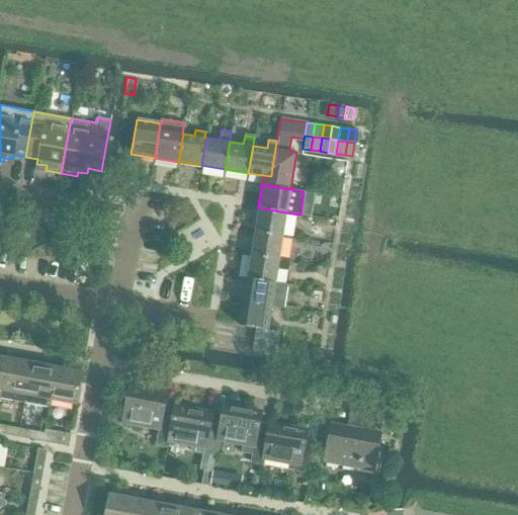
[(258,207),(255,231),(283,235),(286,212),(258,207)]
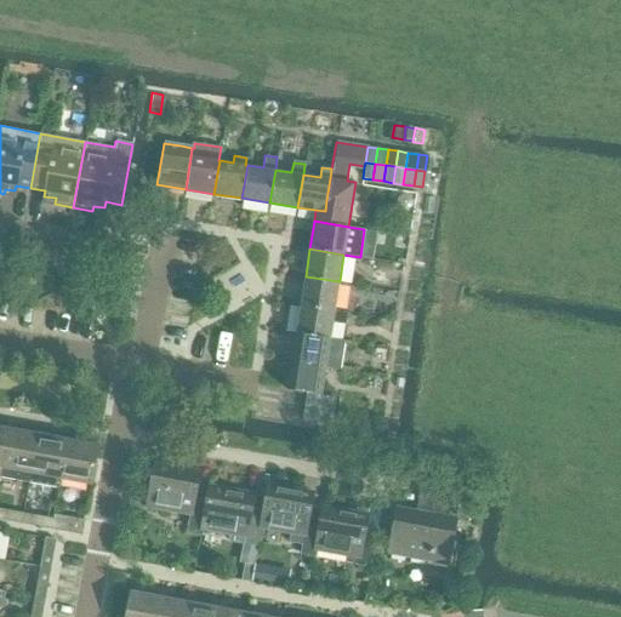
[(306,276),(301,304),(335,310),(340,281),(306,276)]
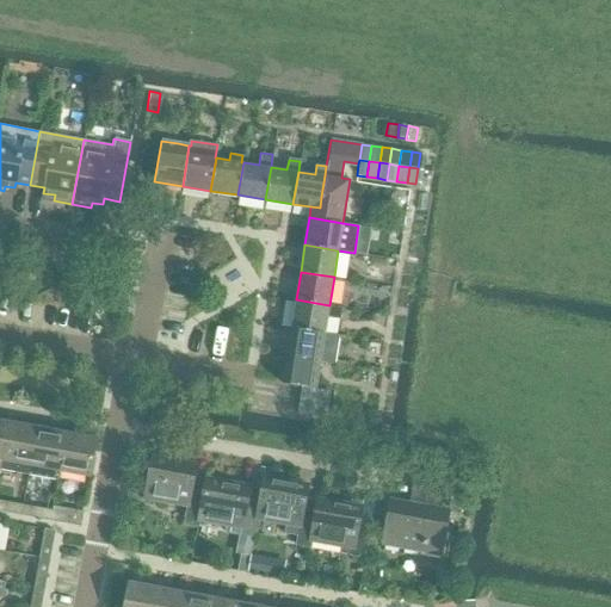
[(296,299),(291,326),(325,330),(327,316),(340,319),(341,308),(329,305),(296,299)]
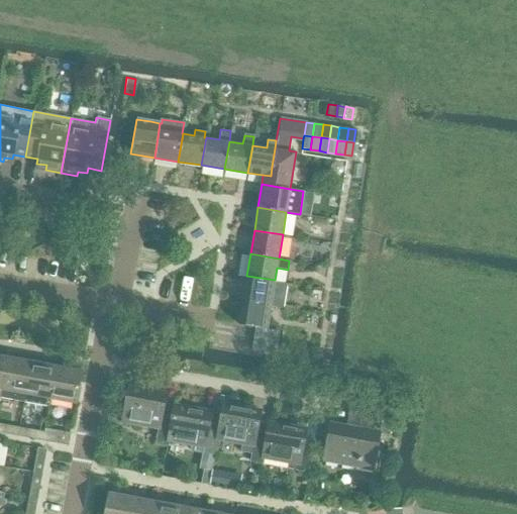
[(246,276),(243,299),(272,304),(285,306),(289,282),(275,280),(246,276)]
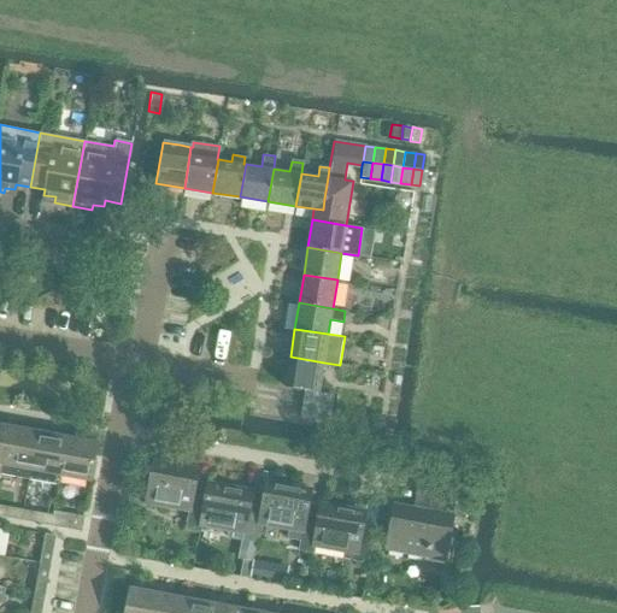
[(291,357),(286,385),(305,389),(300,414),(329,419),(330,416),(334,394),(319,392),(324,363),(291,357)]
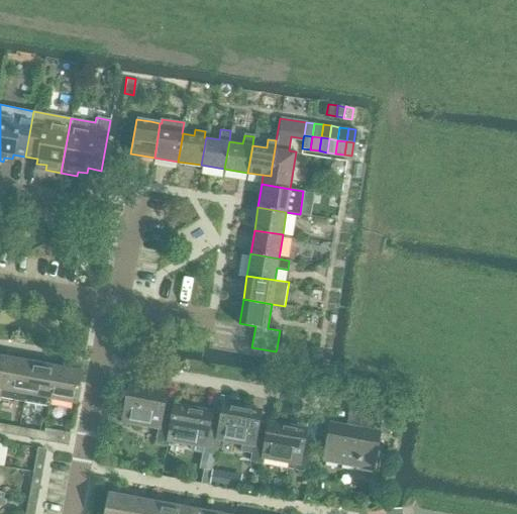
[(2,387),(0,395),(24,400),(31,361),(11,356),(12,350),(8,350),(1,387),(2,387)]
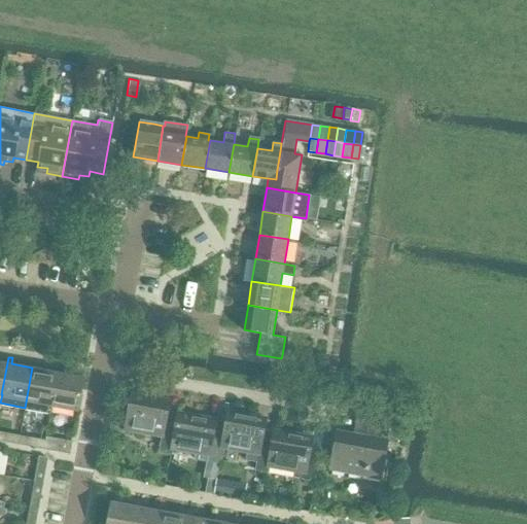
[(32,368),(25,408),(50,412),(53,404),(51,404),(58,365),(55,365),(54,372),(32,368)]
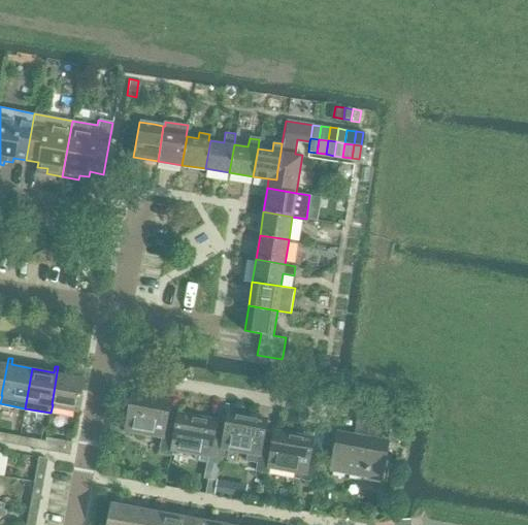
[(58,366),(52,404),(53,404),(76,409),(81,378),(62,373),(63,367),(58,366)]
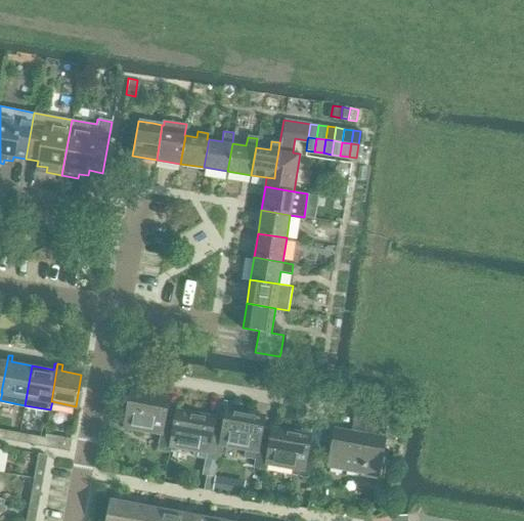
[(174,420),(172,419),(162,417),(166,397),(129,391),(123,425),(159,432),(157,446),(170,449),(171,444),(170,444),(174,420)]
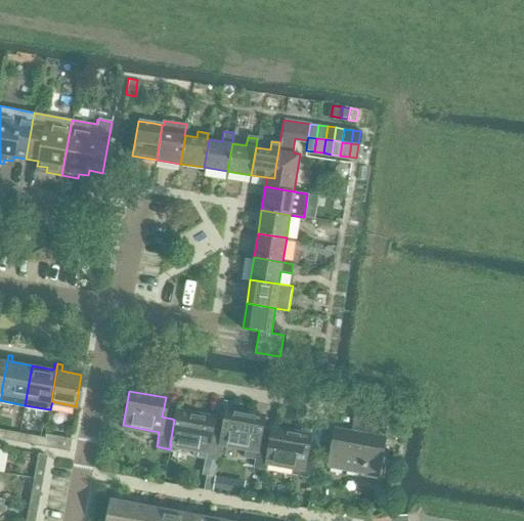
[(382,436),(387,409),(361,405),(357,430),(335,427),(328,465),(377,473),(383,437),(382,436)]
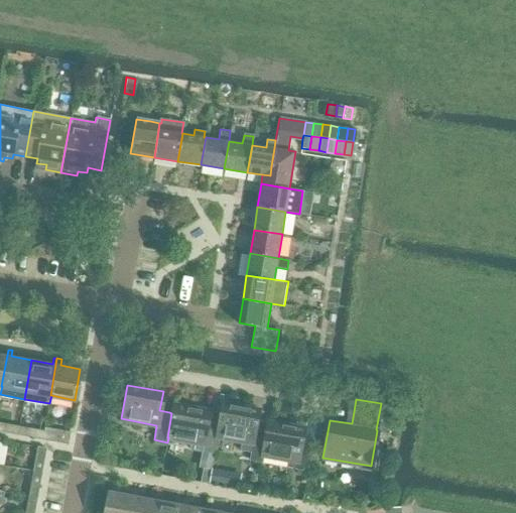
[(266,430),(265,430),(255,428),(259,408),(222,401),(218,422),(220,422),(217,435),(218,435),(252,442),(250,458),(262,460),(263,455),(262,455),(266,430)]
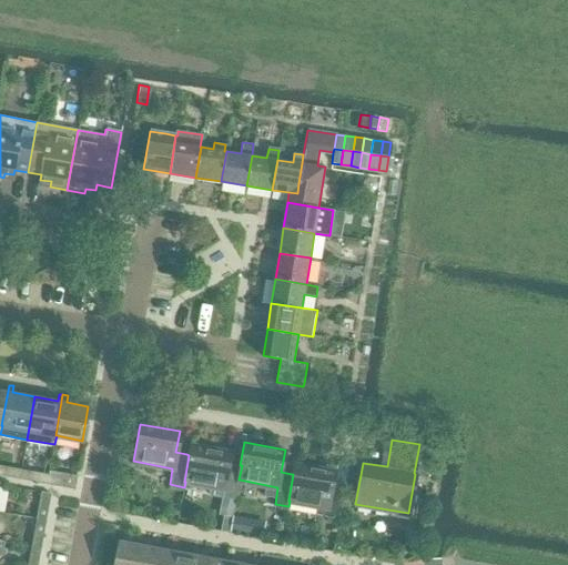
[(242,465),(240,465),(229,463),(230,452),(189,444),(186,454),(189,455),(184,482),(185,482),(224,488),(222,494),(236,497),(240,480),(239,480),(242,465)]
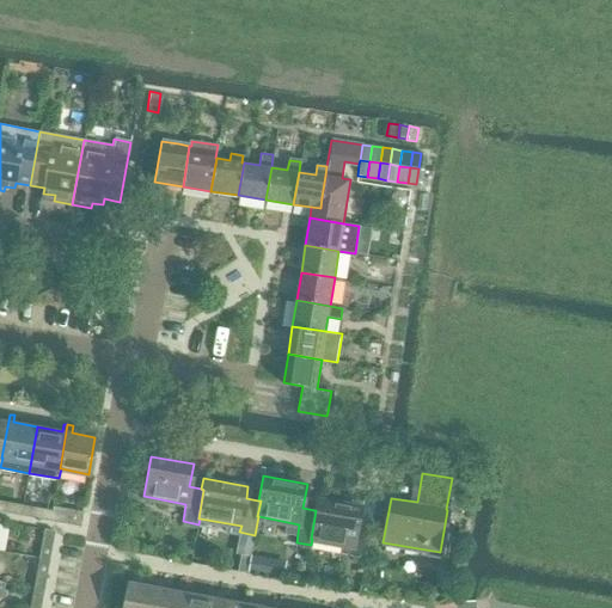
[(0,497),(0,508),(22,513),(24,502),(0,497)]
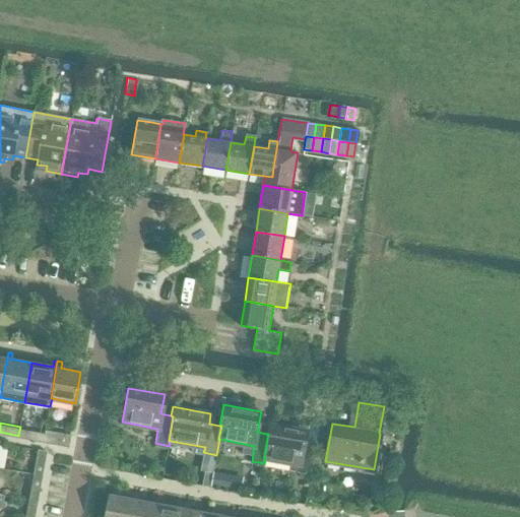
[(268,434),(264,458),(265,458),(289,462),(288,469),(299,471),(300,469),(311,471),(313,461),(314,452),(316,442),(307,440),(308,431),(269,424),(267,434),(268,434)]
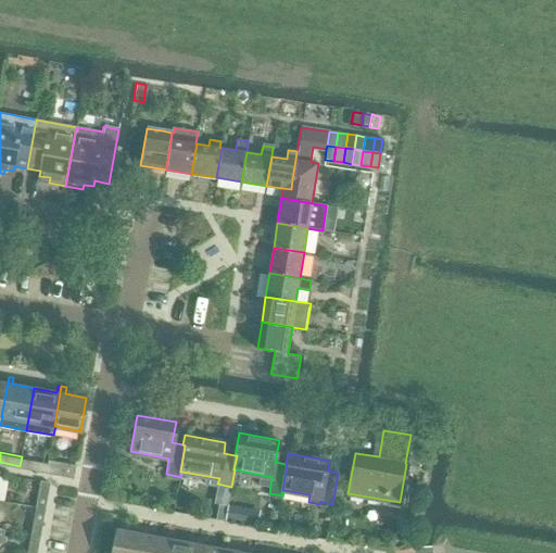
[(22,456),(20,466),(46,472),(48,461),(22,456)]
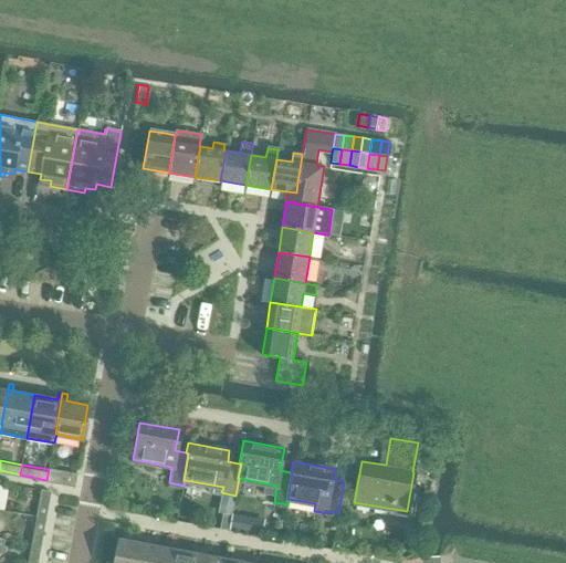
[(49,469),(46,480),(52,481),(73,485),(75,471),(50,466),(49,469)]
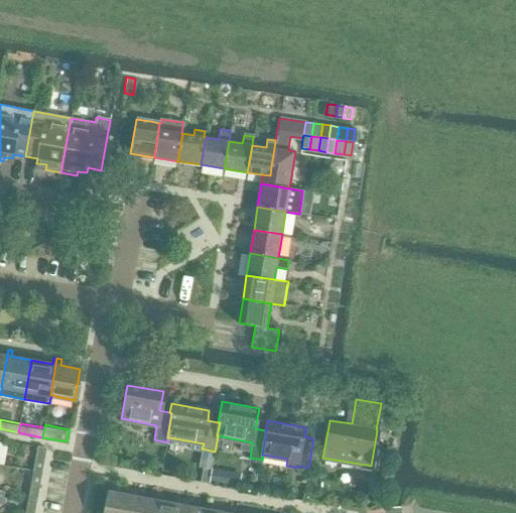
[(36,444),(31,470),(41,472),(46,446),(36,444)]
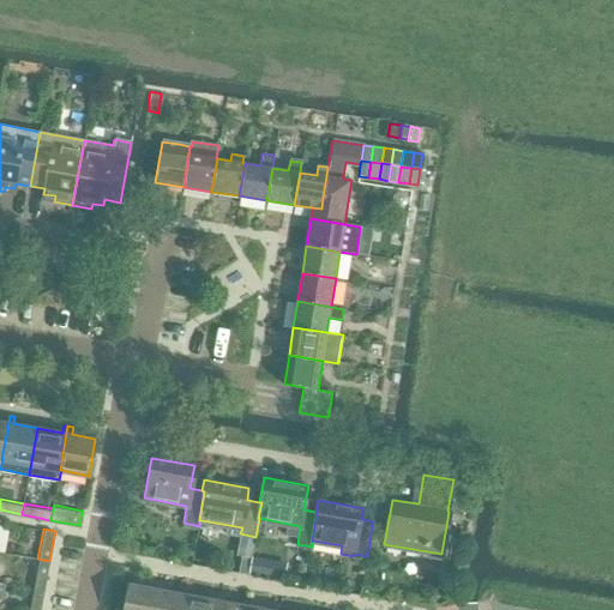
[(380,535),(371,533),(369,544),(379,545),(380,535)]
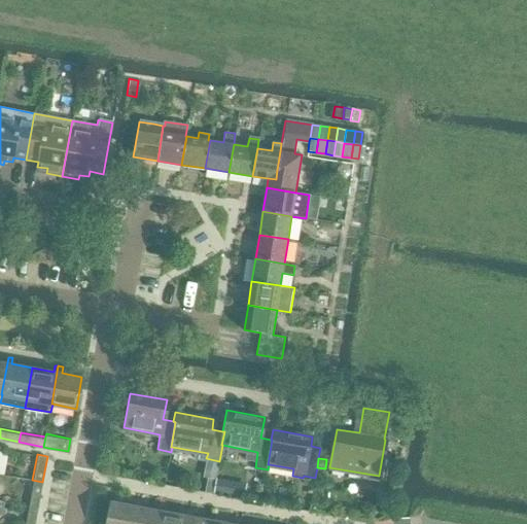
[(207,476),(204,490),(212,492),(215,477),(207,476)]
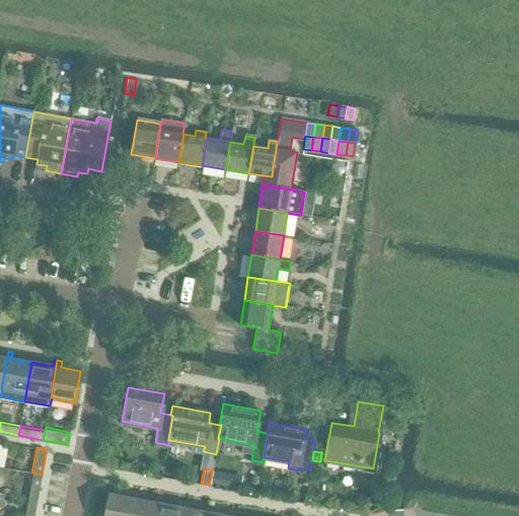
[(231,489),(234,474),(213,470),(211,485),(231,489)]
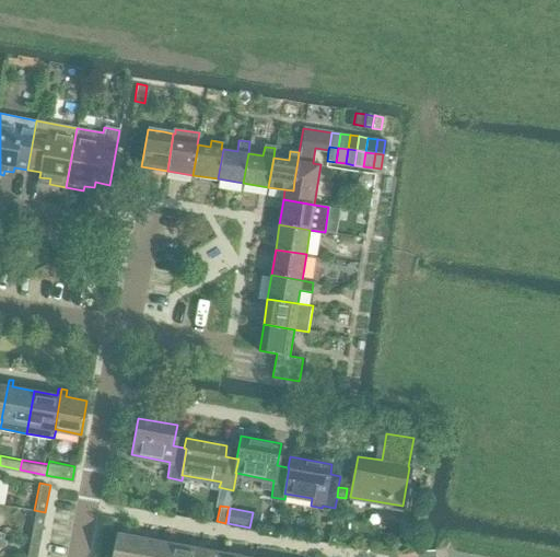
[(34,510),(28,536),(41,538),(45,512),(34,510)]
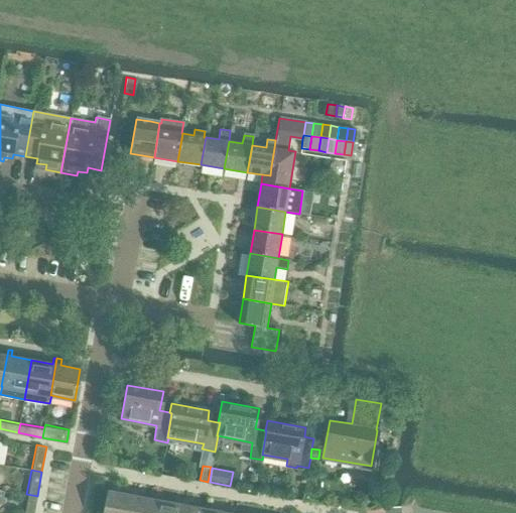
[(109,489),(104,512),(130,512),(135,489),(131,488),(130,493),(109,489)]
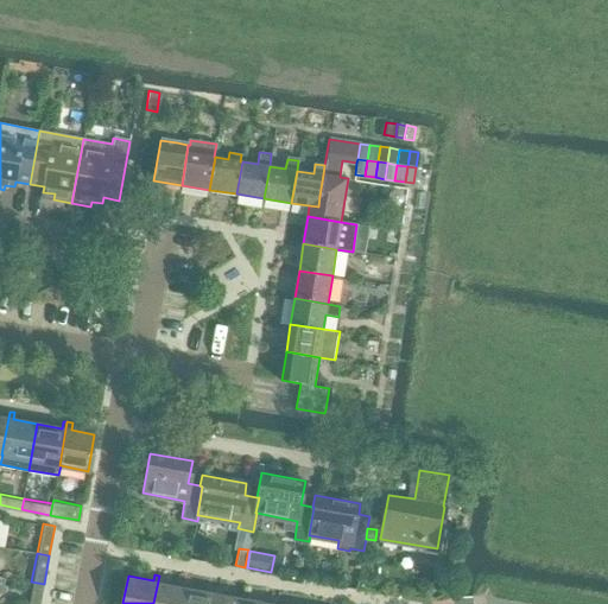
[(159,576),(153,603),(183,603),(187,586),(164,582),(165,577),(159,576)]
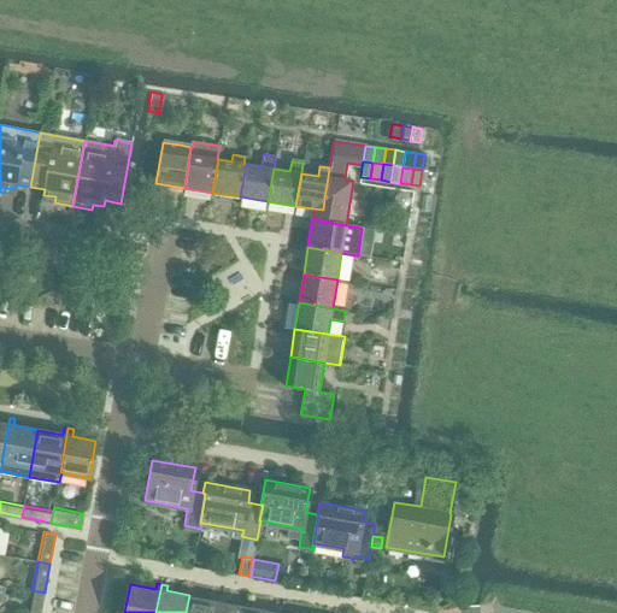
[(31,590),(27,612),(40,612),(45,593),(31,590)]
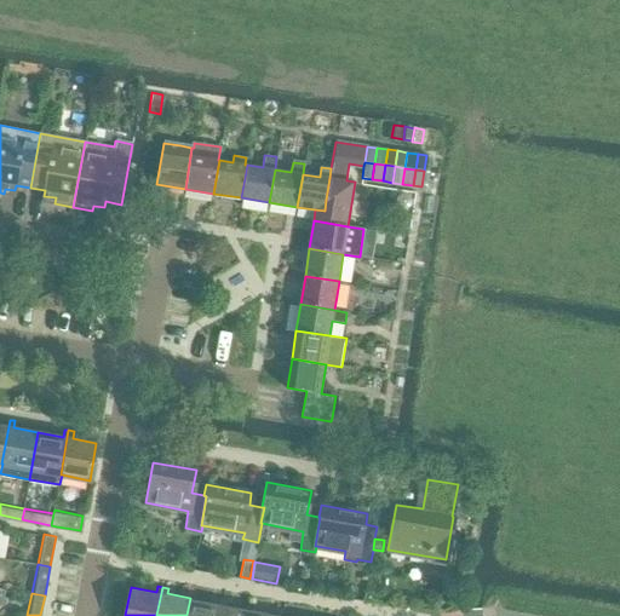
[(190,598),(187,615),(218,615),(222,597),(213,596),(212,602),(190,598)]
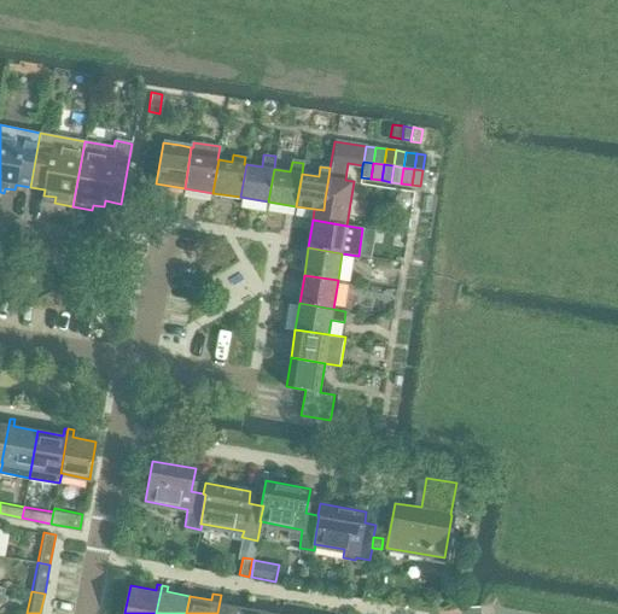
[(217,613),(248,613),(249,607),(223,602),(225,596),(221,595),(217,613)]
